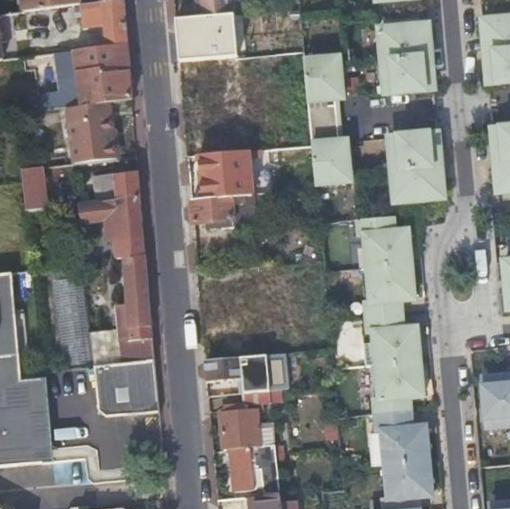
[(80,2),(80,0),(20,0),(22,11),(78,3),(80,2)]
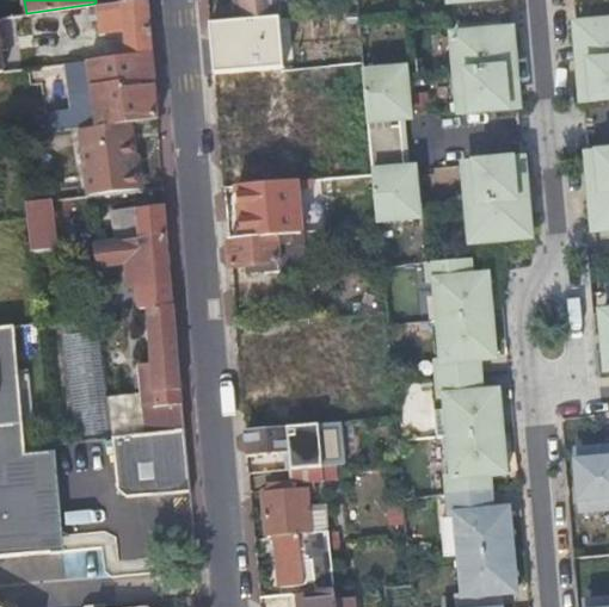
[(151,50),(146,0),(112,0),(96,2),(93,4),(96,31),(122,26),(125,54),(151,50)]
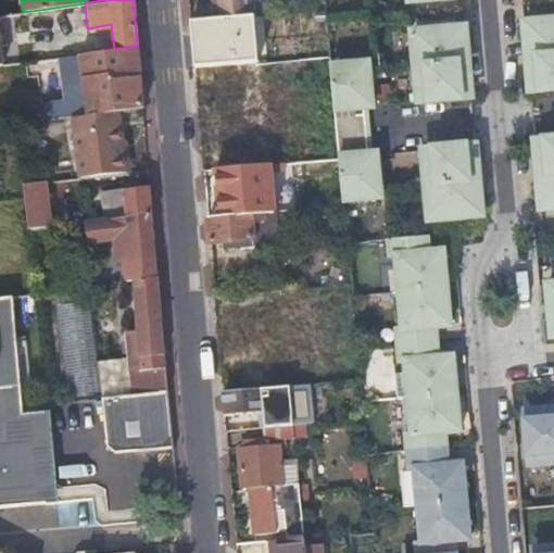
[(252,13),(250,0),(211,0),(213,16),(252,13)]
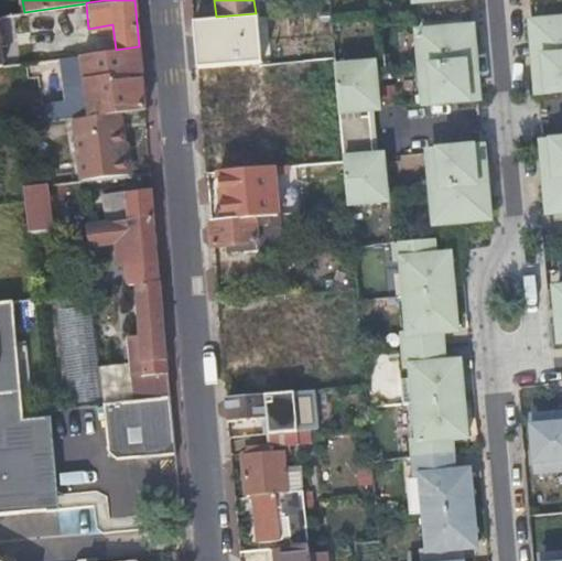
[(0,32),(11,31),(9,14),(0,15),(0,32)]
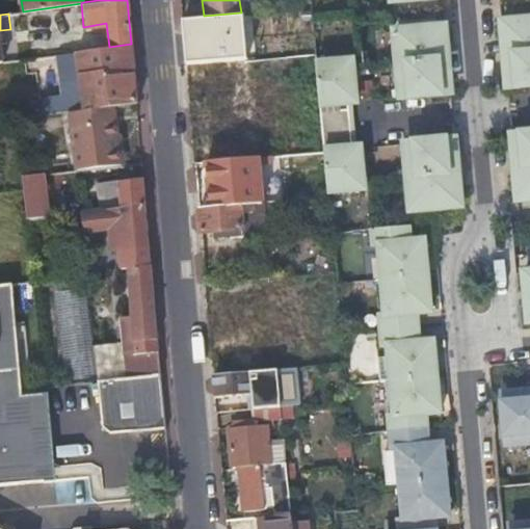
[(529,51),(529,17),(499,20),(502,53),(529,51)]
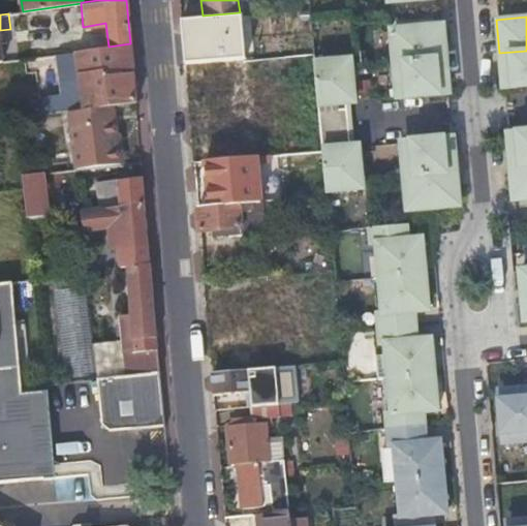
[(441,45),(439,24),(390,28),(393,61),(442,57),(441,45)]
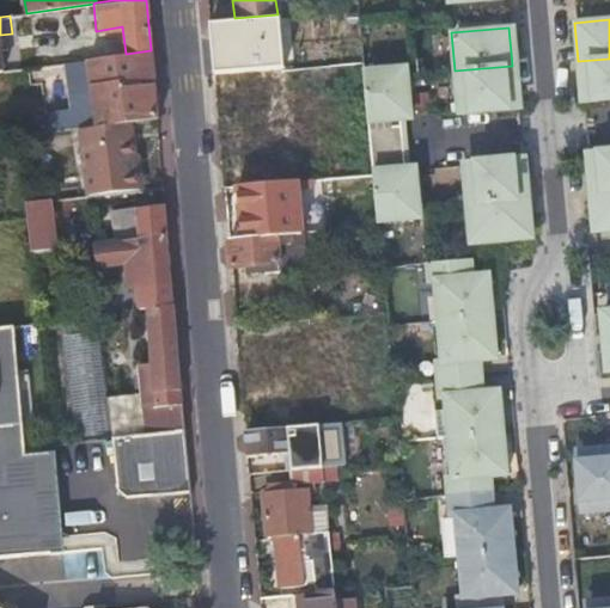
[(157,115),(151,50),(126,54),(103,57),(105,67),(90,69),(97,123),(130,118),(157,115)]
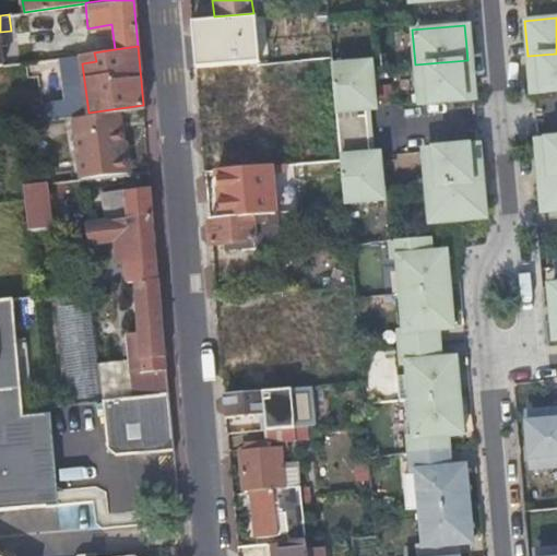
[(80,54),(60,57),(61,62),(70,61),(71,64),(81,62),(80,54)]
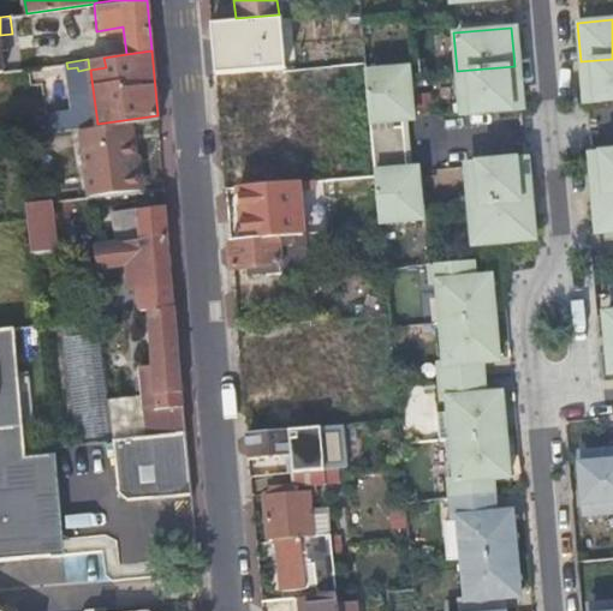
[(612,59),(581,61),(583,99),(612,96),(612,59)]
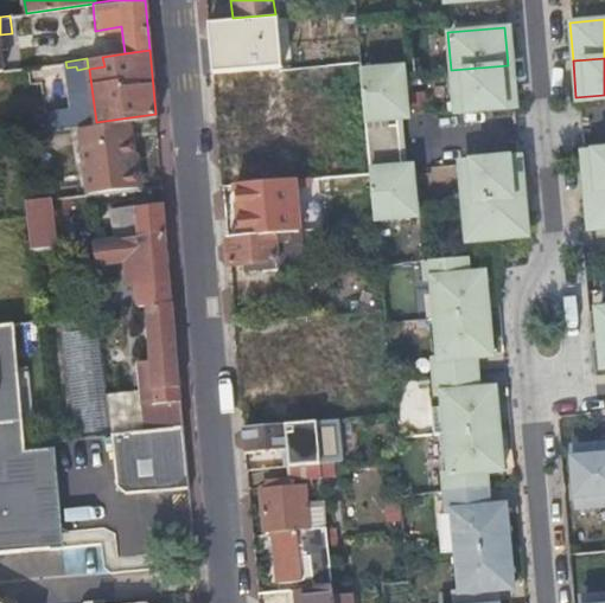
[(285,106),(280,63),(210,70),(214,113),(258,108),(285,106)]
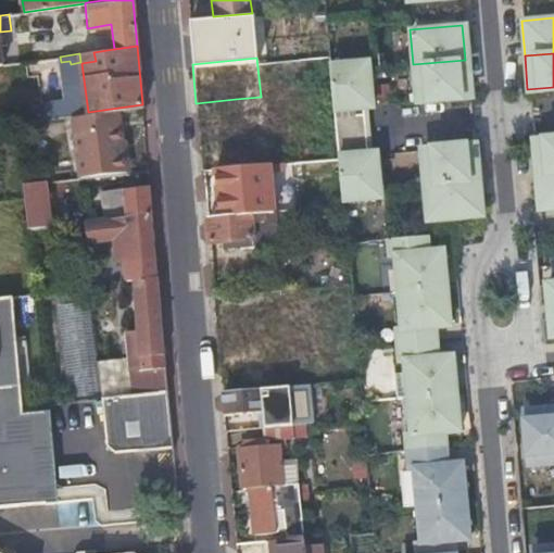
[(368,101),(365,60),(327,63),(334,130),(357,128),(357,127),(363,126),(362,113),(361,102),(368,101)]
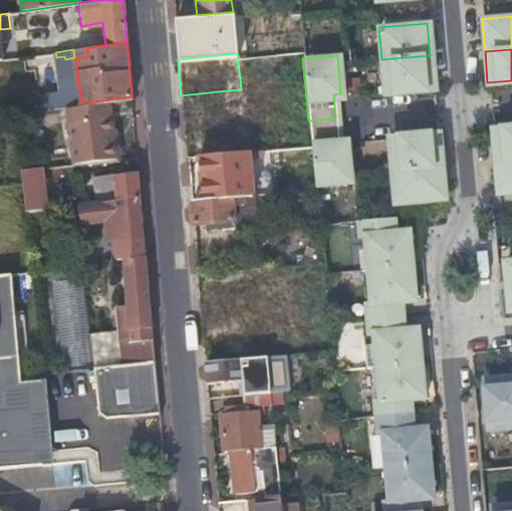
[(430,55),(381,59),(385,90),(433,86),(431,69),(430,55)]
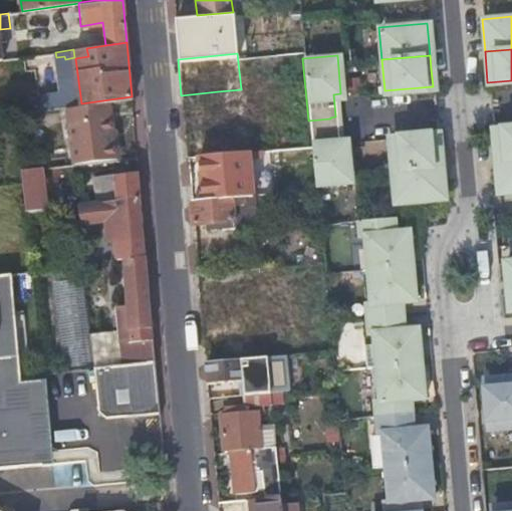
[(216,152),(246,149),(241,89),(218,91),(222,130),(214,131),(216,152)]
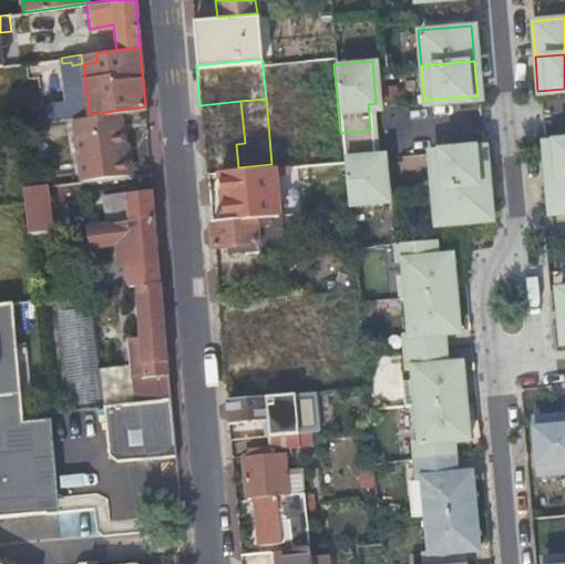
[(19,112),(20,123),(73,116),(85,114),(84,103),(19,112)]
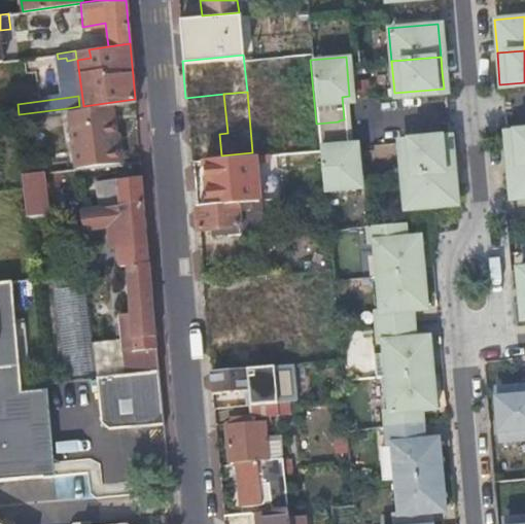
[(114,118),(112,102),(83,106),(79,106),(68,108),(70,124),(114,118)]
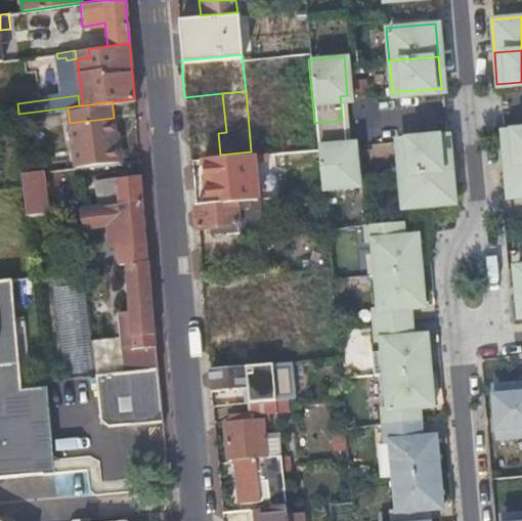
[(118,161),(114,118),(70,123),(74,150),(76,166),(118,161)]
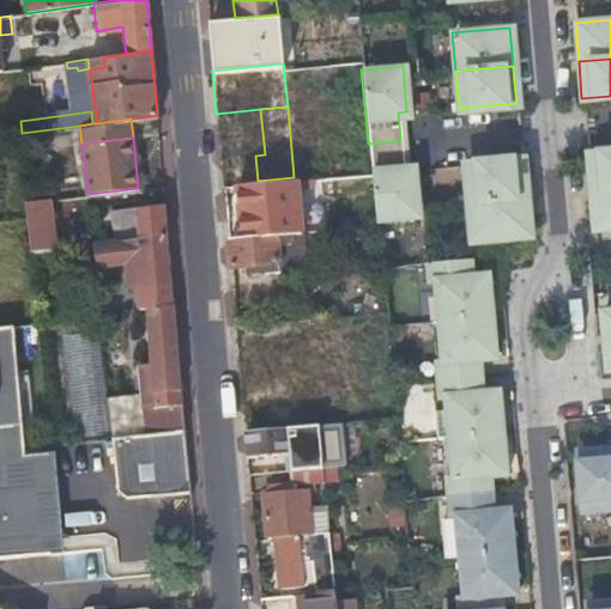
[(394,141),(368,144),(375,214),(416,211),(412,165),(403,165),(401,153),(400,139),(394,140),(394,141)]
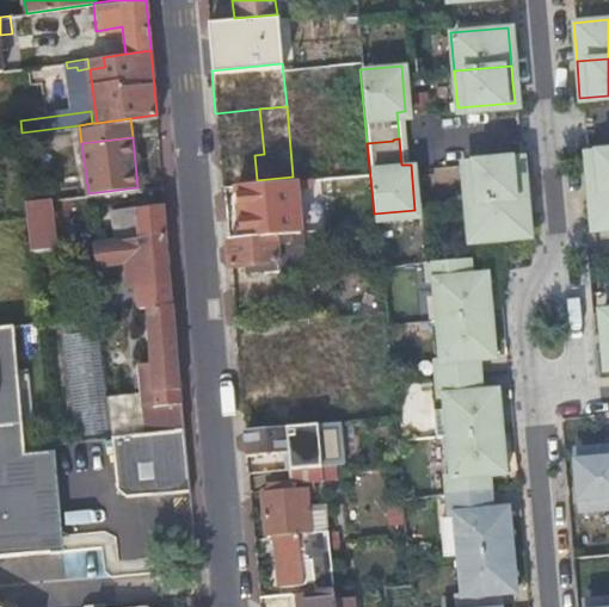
[(608,186),(608,149),(584,153),(588,189),(608,186)]
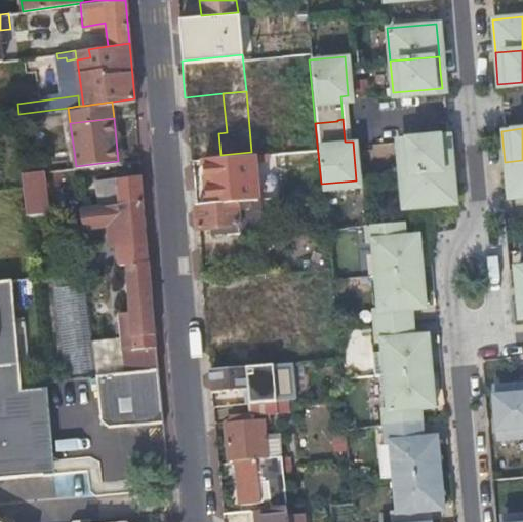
[(446,134),(397,138),(400,171),(449,167),(446,134)]
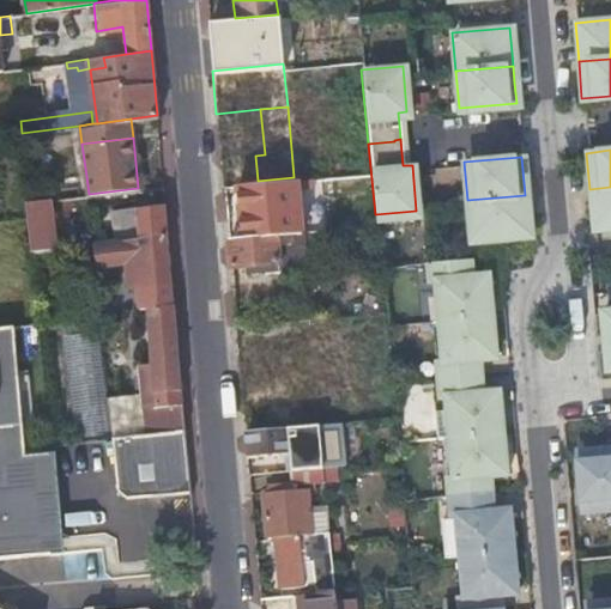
[(80,195),(89,194),(86,176),(78,177),(80,195)]
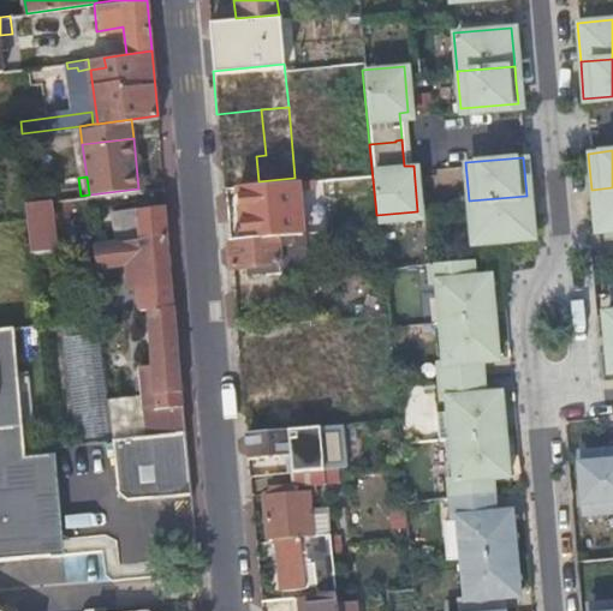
[(326,187),(325,177),(295,178),(296,190),(326,187)]
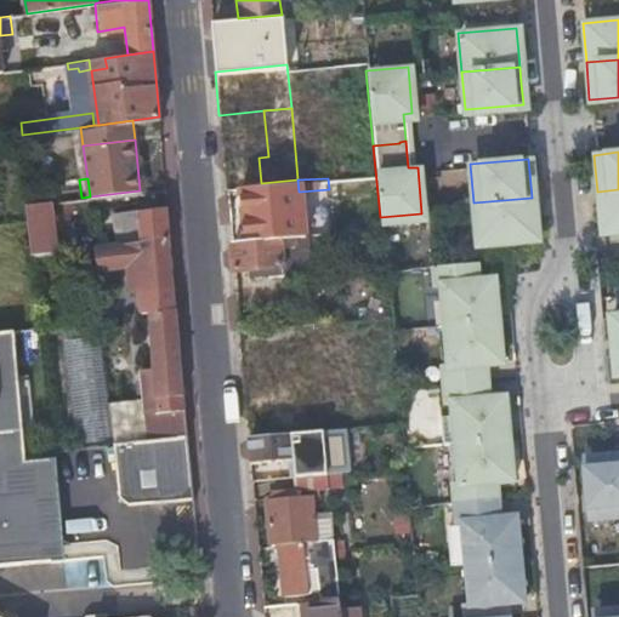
[(277,235),(304,233),(299,192),(297,180),(261,183),(239,186),(242,210),(263,209),(265,220),(276,218),(277,235)]
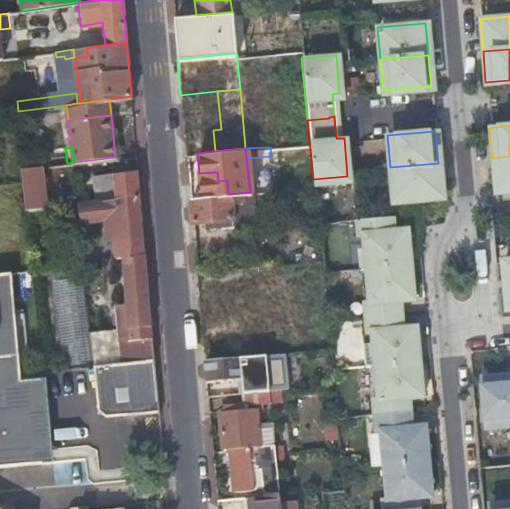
[(509,156),(492,158),(495,191),(509,189),(509,156)]
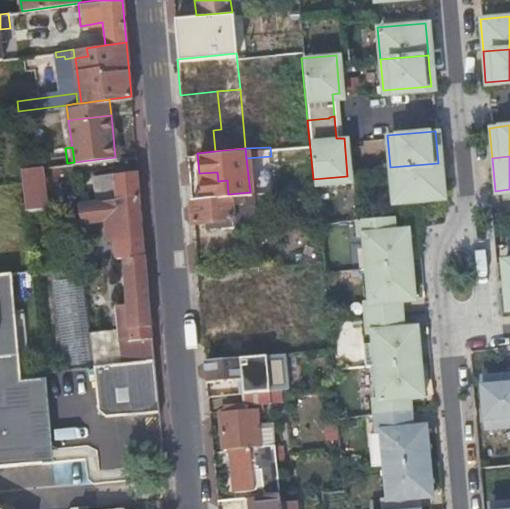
[(438,163),(390,167),(393,199),(440,195),(438,163)]
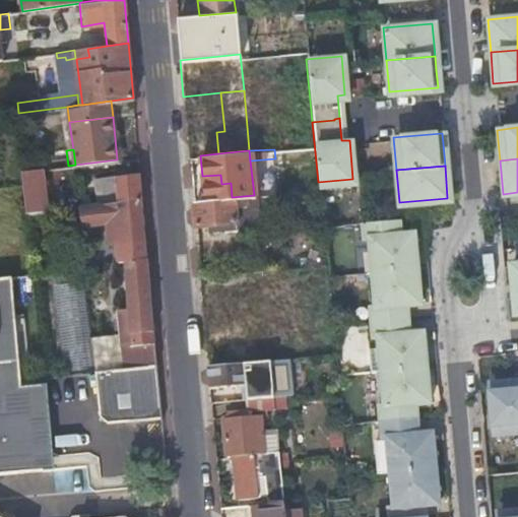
[(24,171),(25,183),(28,206),(28,211),(49,208),(44,169),(24,171)]
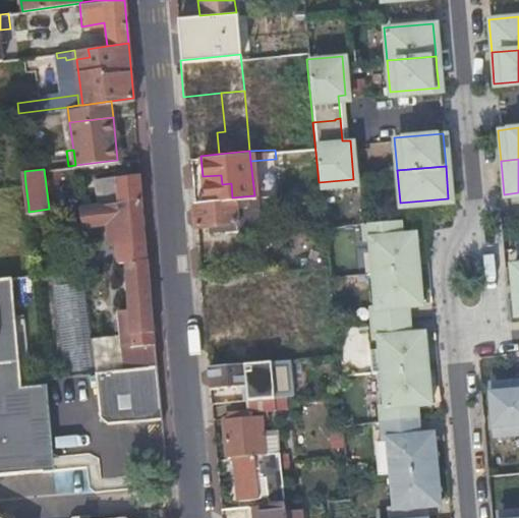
[(142,197),(140,172),(117,174),(119,200),(142,197)]
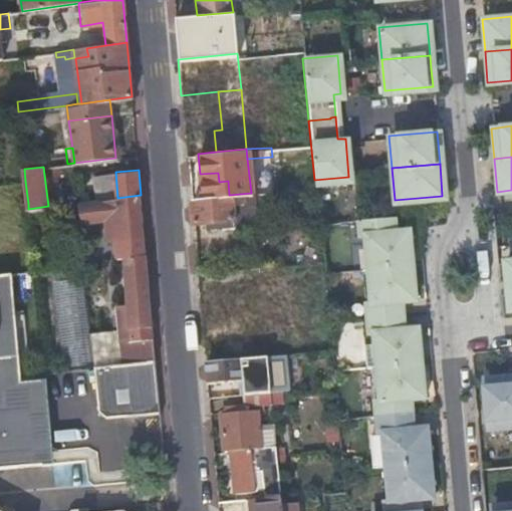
[(89,174),(92,198),(108,196),(105,173),(89,174)]
